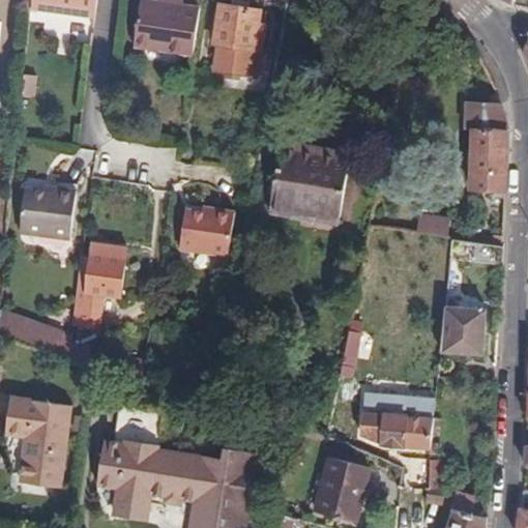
[(29,0),(28,11),(94,18),(96,0),(29,0)]
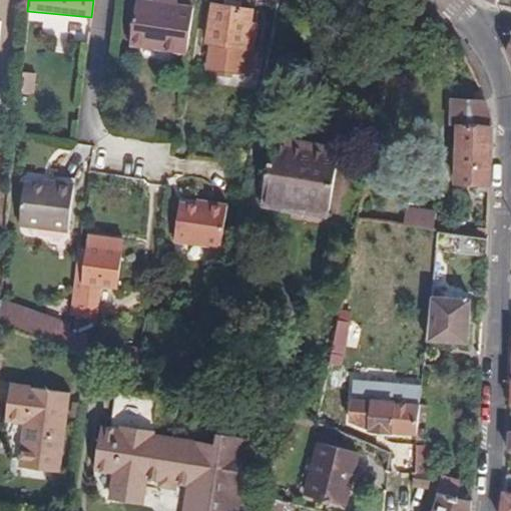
[(278,0),(277,4),(296,8),(298,0),(278,0)]
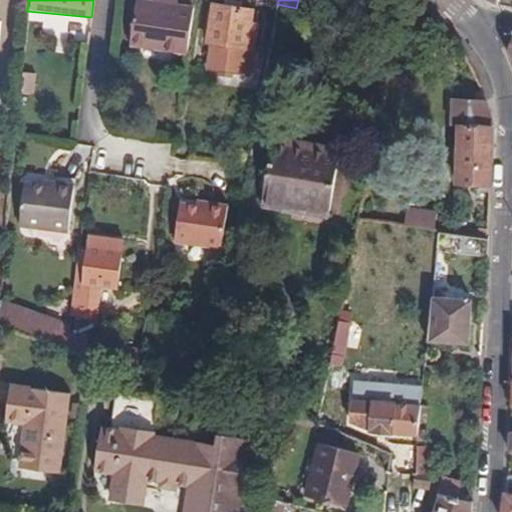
[(158,52),(185,56),(192,12),(135,2),(128,42),(159,48),(158,52)]
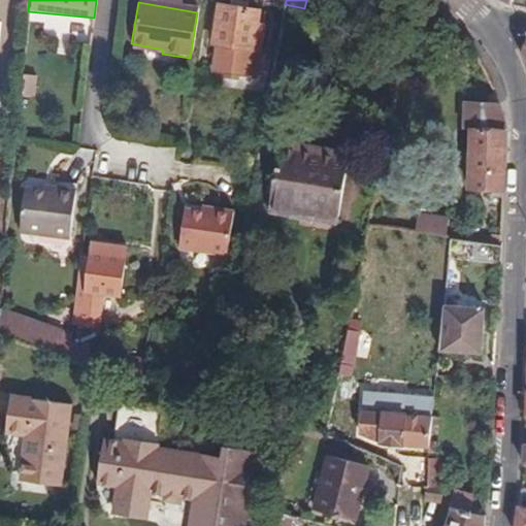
[(255,11),(217,5),(211,43),(214,45),(209,70),(253,76),(259,31),(252,30),(255,11)]
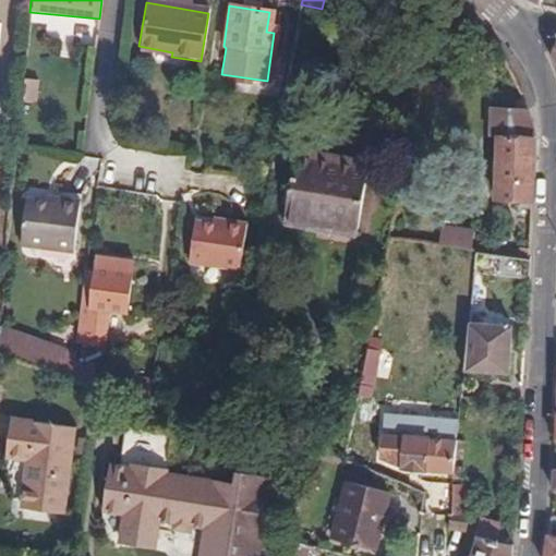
[(137,51),(171,57),(172,52),(139,46),(137,51)]
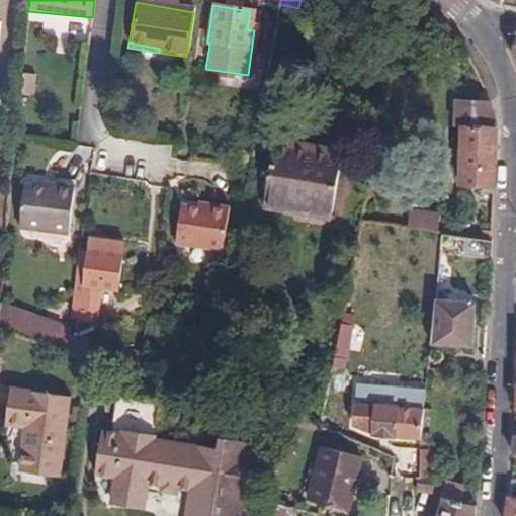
[(503,127),(491,100),(464,99),(462,122),(468,122),(464,183),(499,187),(503,127)]
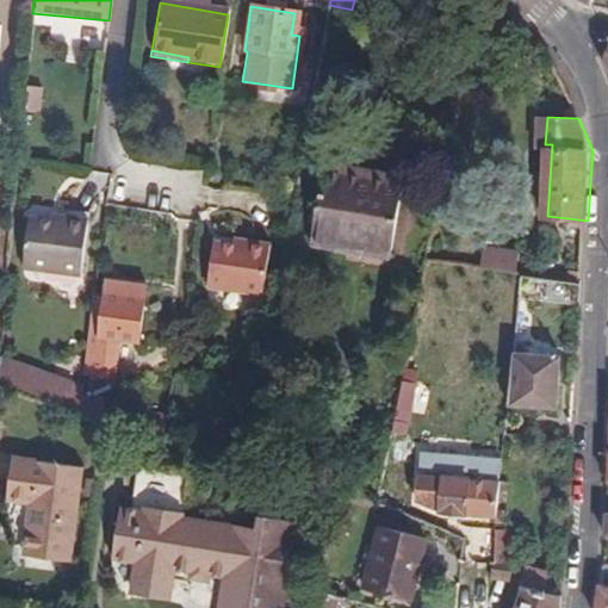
[(321,171),(308,244),(388,256),(399,182),(321,171)]
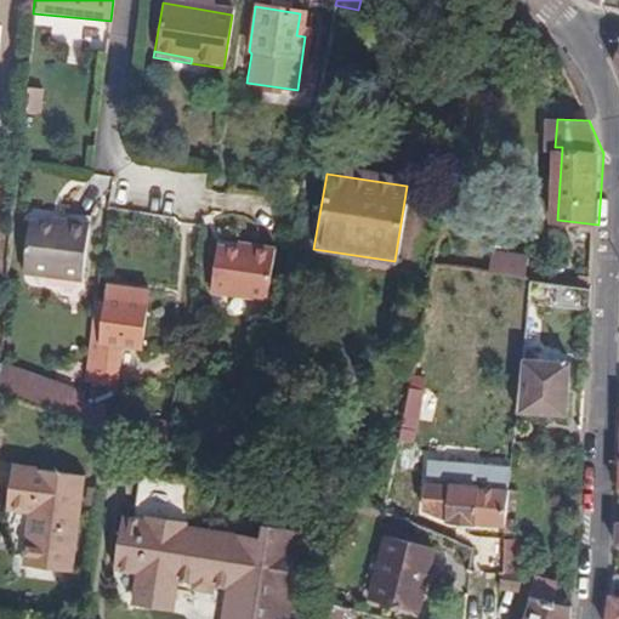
[(86,226),(63,223),(63,230),(46,227),(26,225),(21,277),(80,283),(86,226)]
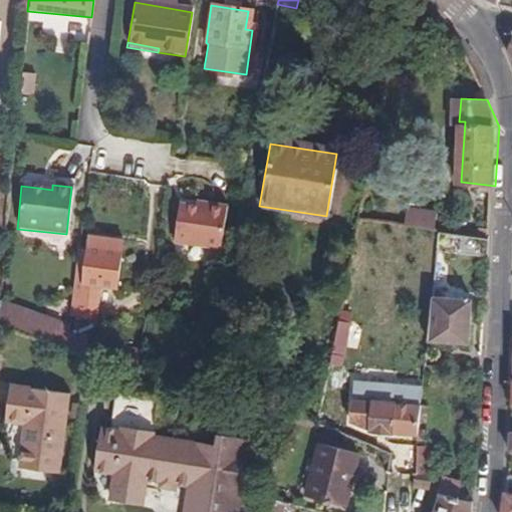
[(407,206),(406,226),(435,227),(437,208),(407,206)]
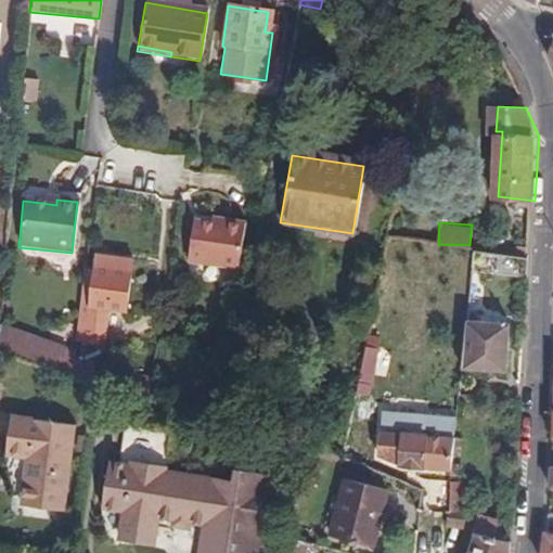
[(243,227),(224,224),(224,230),(210,228),(192,226),(185,266),(234,273),(243,227)]
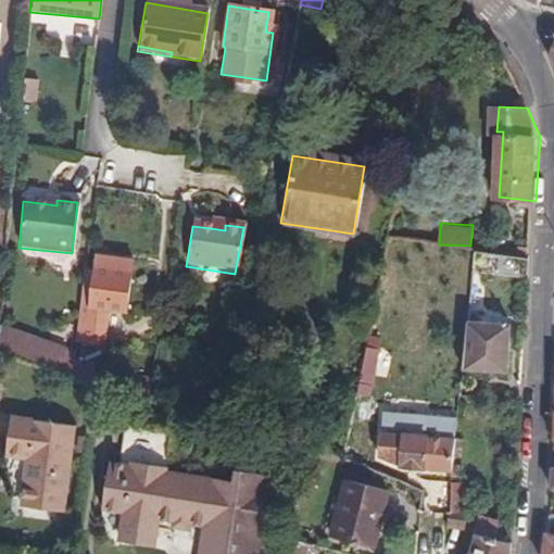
[(530,277),(531,259),(495,254),(493,273),(530,277)]
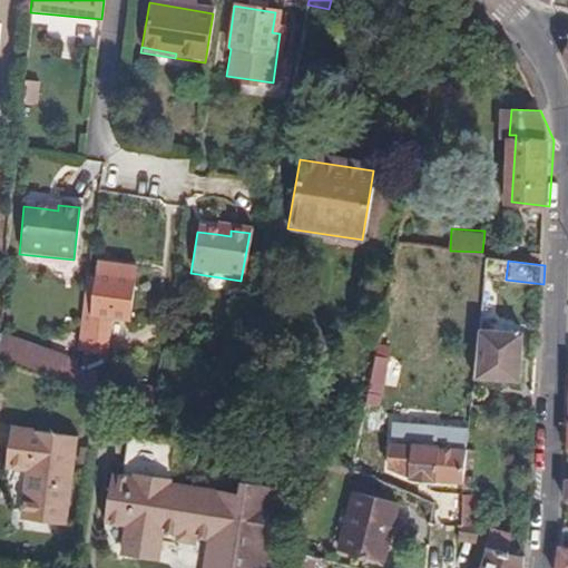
[(82,315),(80,339),(106,343),(108,325),(121,327),(127,276),(97,273),(96,284),(94,316),(82,315)]
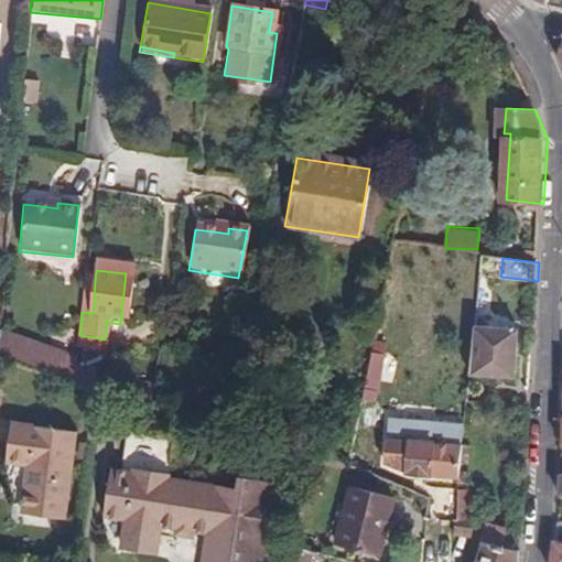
[(95,281),(86,280),(82,312),(93,313),(95,281)]
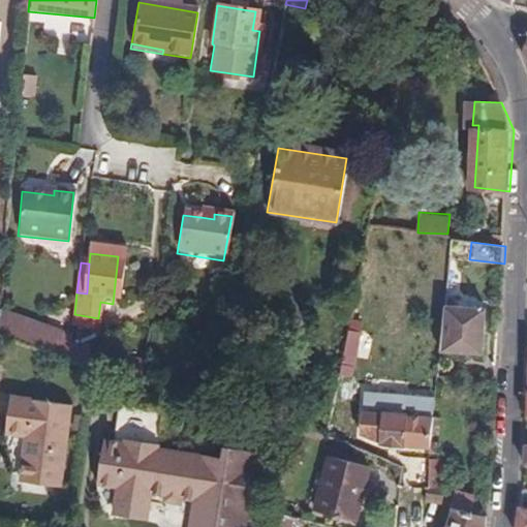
[(486,311),(443,305),(440,351),(481,355),(486,311)]
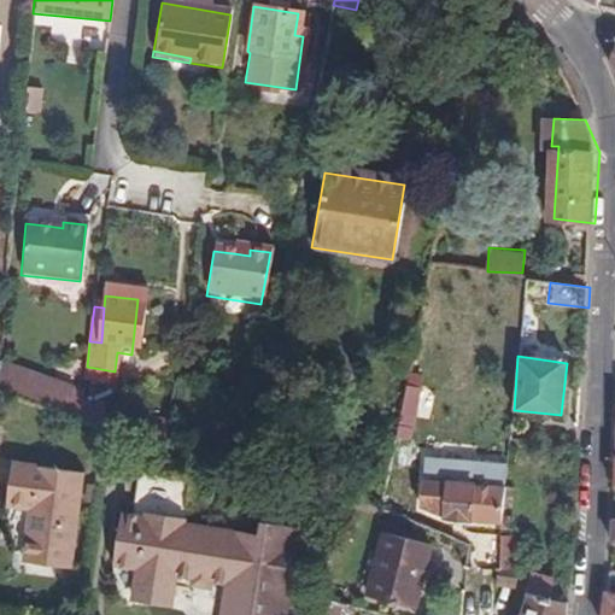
[(82,400),(0,365),(0,390),(78,423),(82,400)]
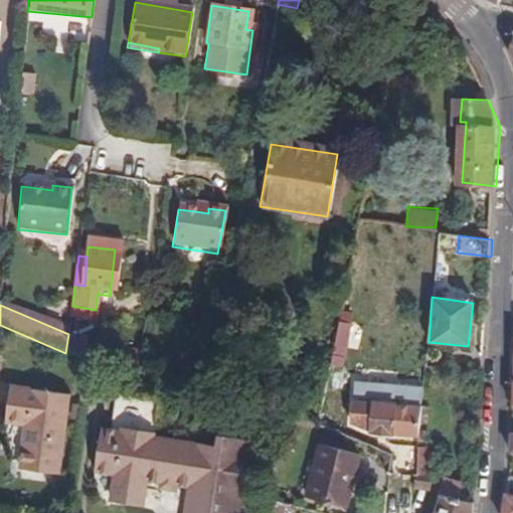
[(72,306),(68,334),(65,353),(84,360),(84,351),(83,344),(77,343),(81,322),(95,323),(96,310),(72,306)]
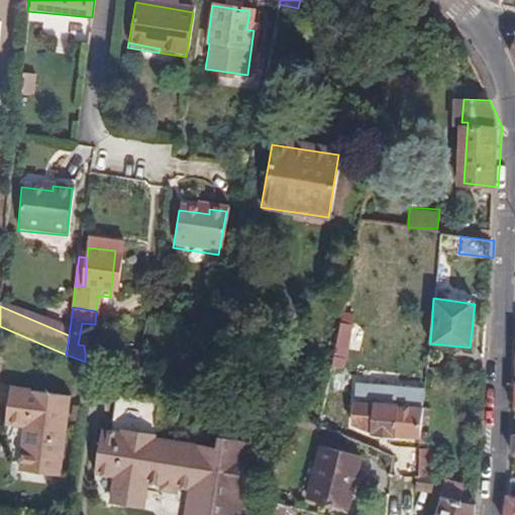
[(351,325),(339,323),(318,426),(339,434),(342,425),(331,419),(335,402),(351,325)]
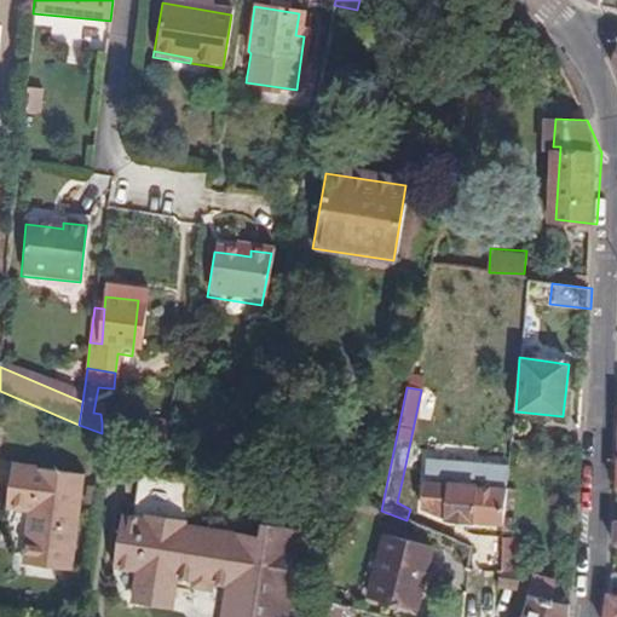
[(87,479),(21,466),(15,503),(38,509),(29,563),(74,570),(87,479)]
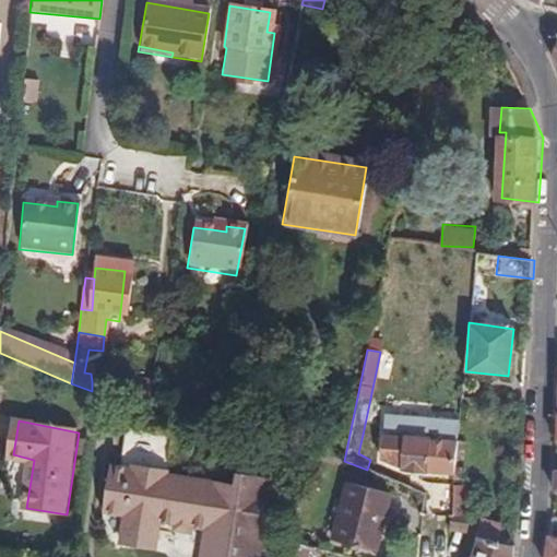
[(121,427),(117,469),(129,470),(133,428),(121,427)]
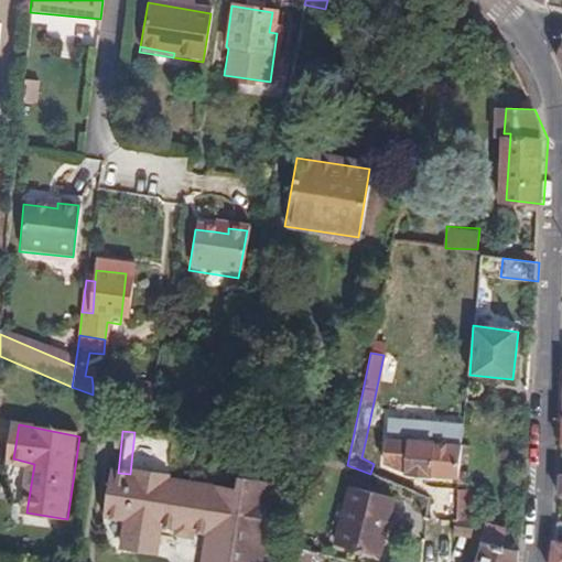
[(265,522),(270,477),(241,474),(240,486),(212,483),(212,486),(163,481),(169,436),(134,432),(130,474),(118,473),(107,471),(103,516),(125,519),(120,546),(155,550),(159,523),(174,525),(191,527),(206,529),(202,561),(259,561),(260,553),(252,552),(256,521),(265,522)]
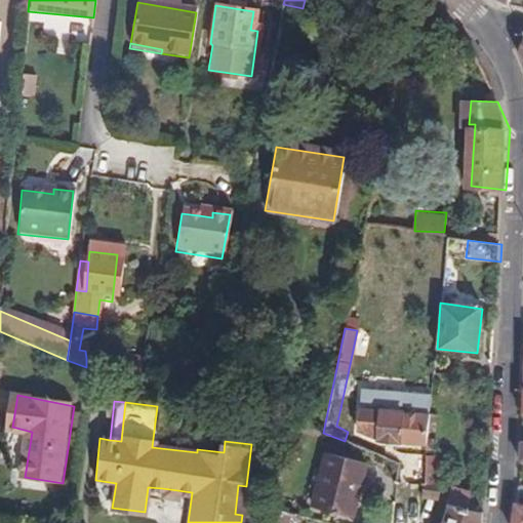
[(379,442),(427,446),(430,414),(361,409),(359,432),(379,442)]
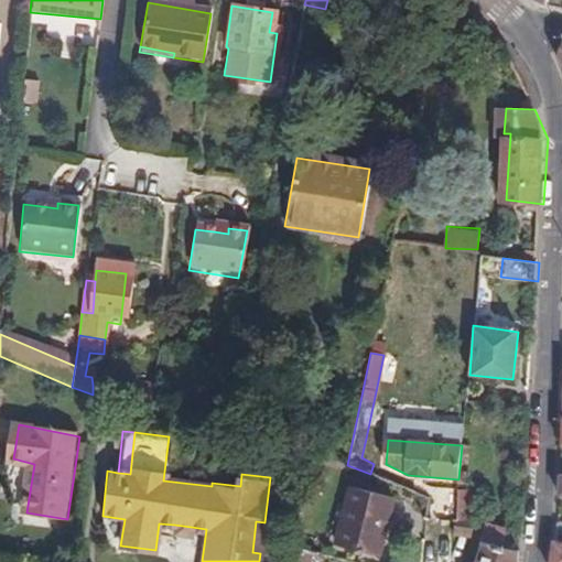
[(389,497),(350,485),(335,541),(374,552),(389,497)]
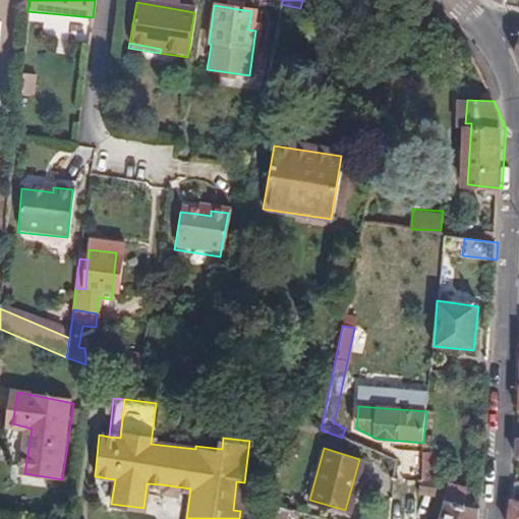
[(409,452),(406,482),(419,484),(422,454),(409,452)]
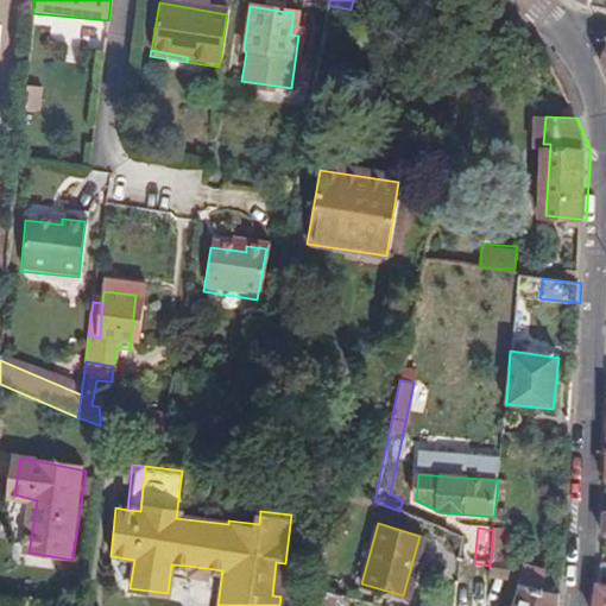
[(493,530),(490,566),(488,576),(509,580),(510,562),(505,561),(509,531),(493,530)]
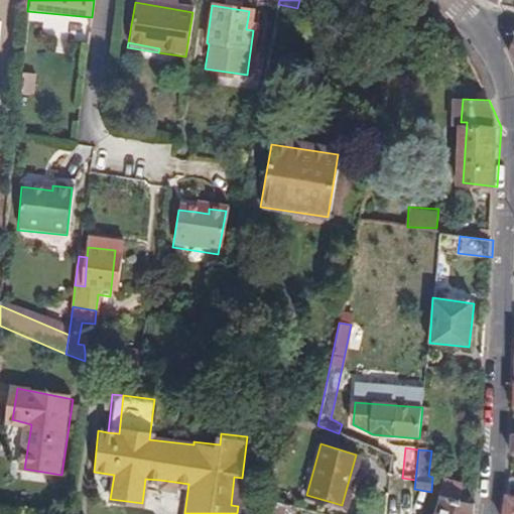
[(238,506),(242,478),(234,477),(231,505),(238,506)]
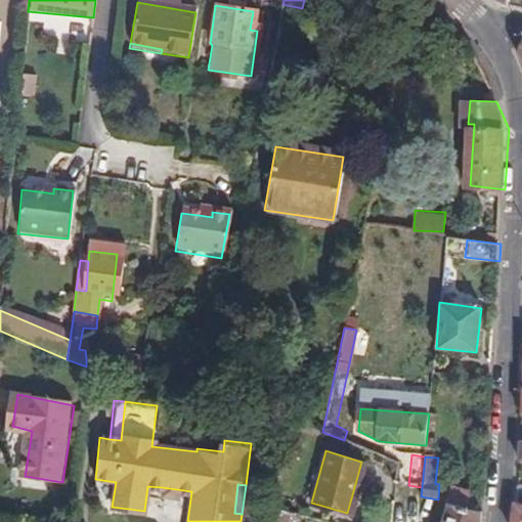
[(176,497),(177,489),(162,487),(161,495),(176,497)]
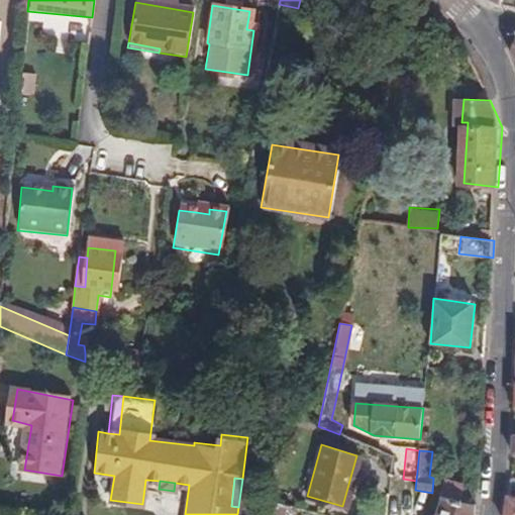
[(473,514),(474,504),(460,502),(462,487),(446,482),(441,494),(436,514),(473,514)]
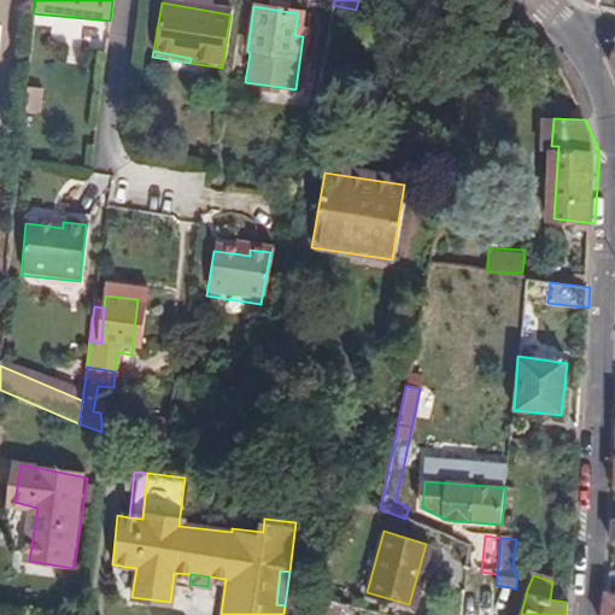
[(614,577),(607,577),(604,593),(614,595),(614,577)]
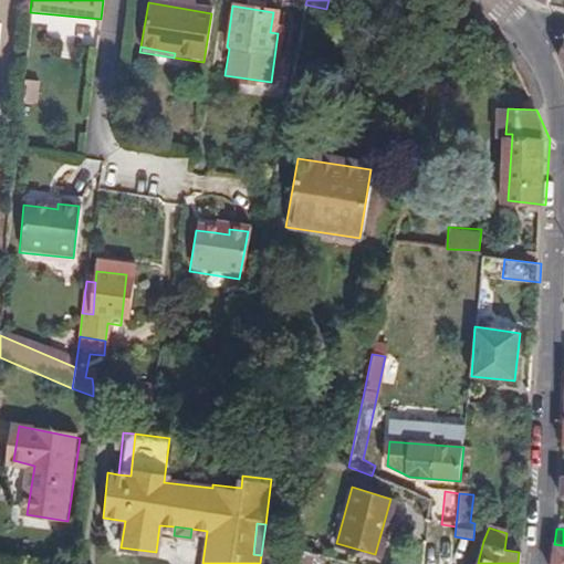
[(563,563),(563,545),(554,544),(552,563),(563,563)]
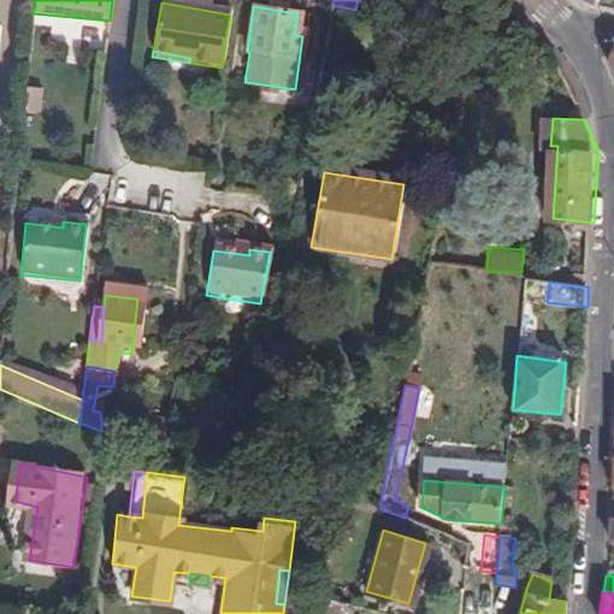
[(337,613),(341,601),(320,595),(316,613),(337,613)]
